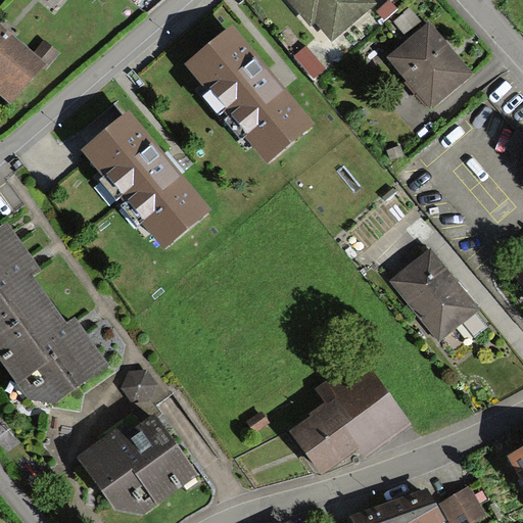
[(378,4),(373,0),(285,0),(311,29),(316,25),(332,43),(378,4)]
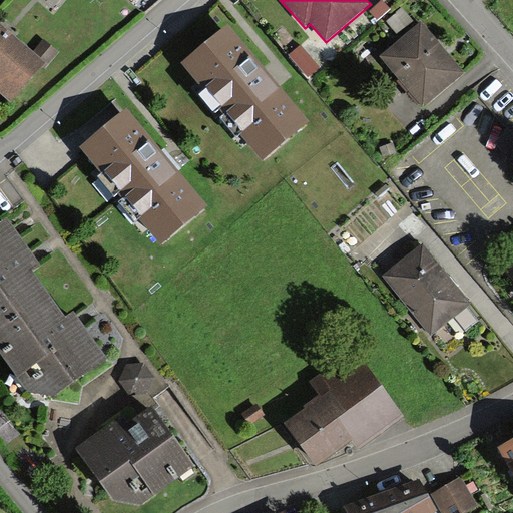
[(386,9),(380,2),(371,11),(376,17),(386,9)]
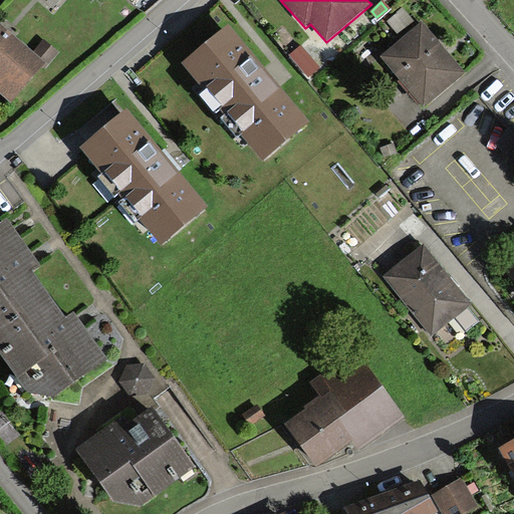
[(422,23),(380,57),(425,108),(466,74),(422,23)]
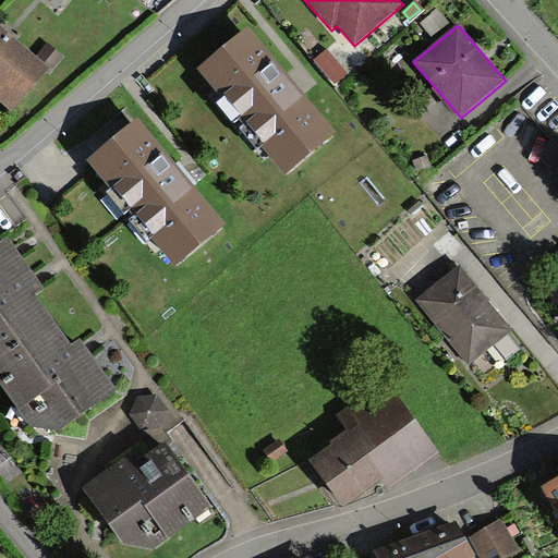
[(0,27),(0,107),(12,118),(65,58),(47,41),(34,57),(0,27)]
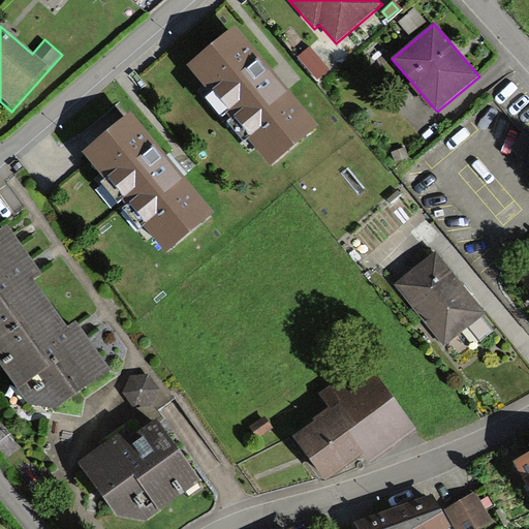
[(235,33),(188,71),(271,172),(317,133),(235,33)]
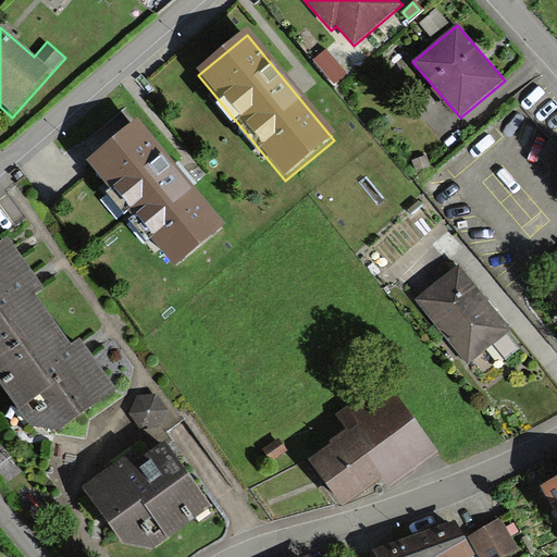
[(138,126),(89,166),(175,269),(224,227),(138,126)]
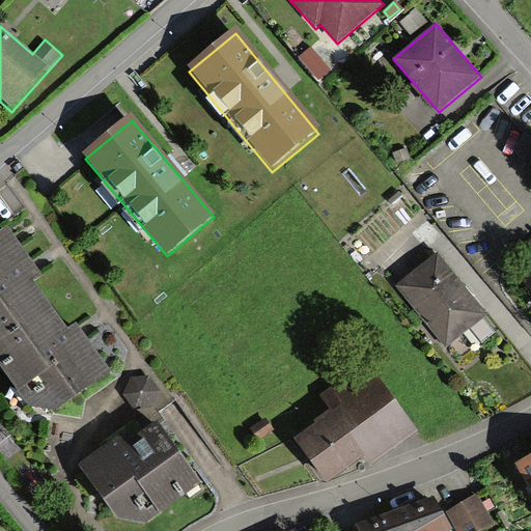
[(0,344),(49,310),(32,287),(40,281),(7,233),(0,238),(0,344)]
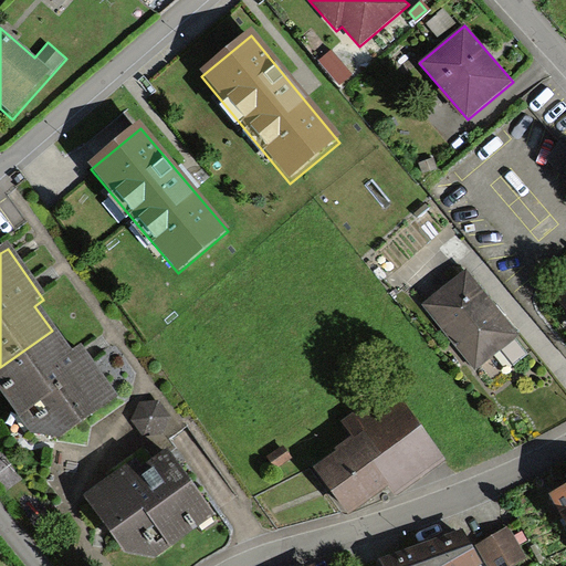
[(463,274),(423,307),(477,371),(516,337),(463,274)]
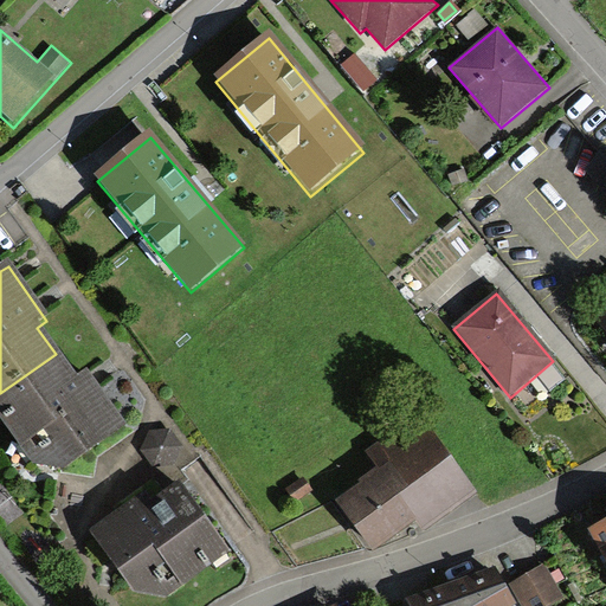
[(605,303),(592,318),(605,333),(605,303)]
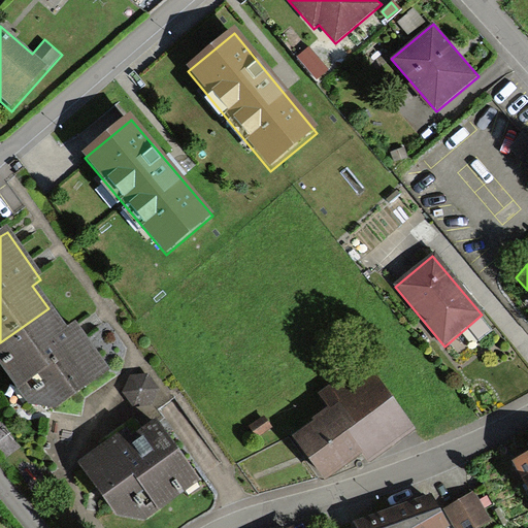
[(66,332),(48,308),(0,342),(0,370),(24,404),(56,413),(109,374),(74,327),(66,332)]
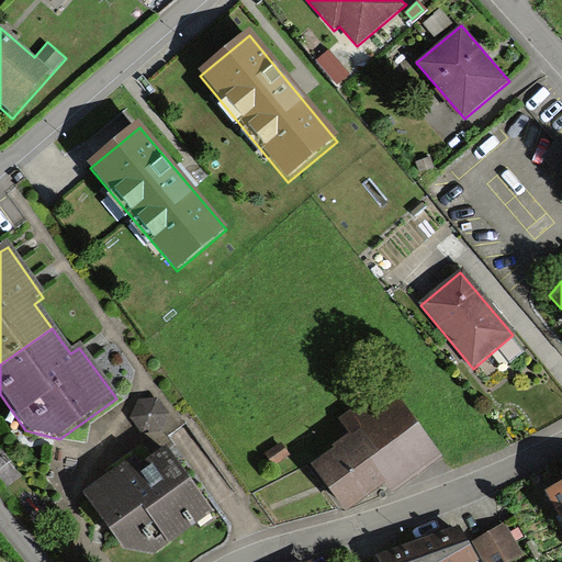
[(359,429),(333,449),(336,452),(313,470),(347,515),(389,483),(395,492),(437,460),(383,392),(349,417),(359,429)]
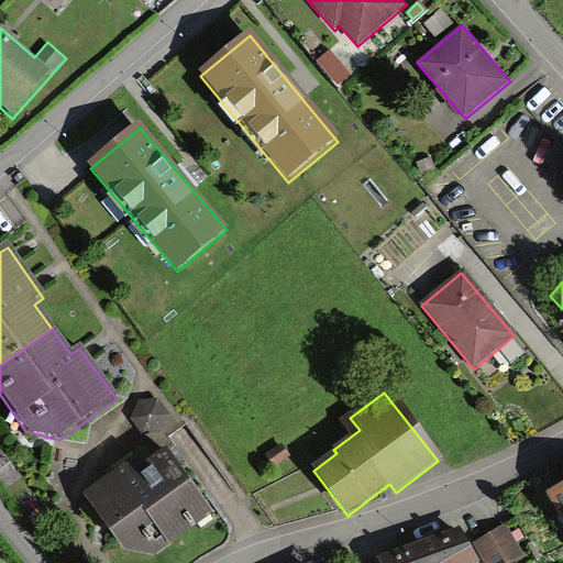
[(158,400),(139,403),(131,420),(141,434),(162,433),(169,416),(158,400)]
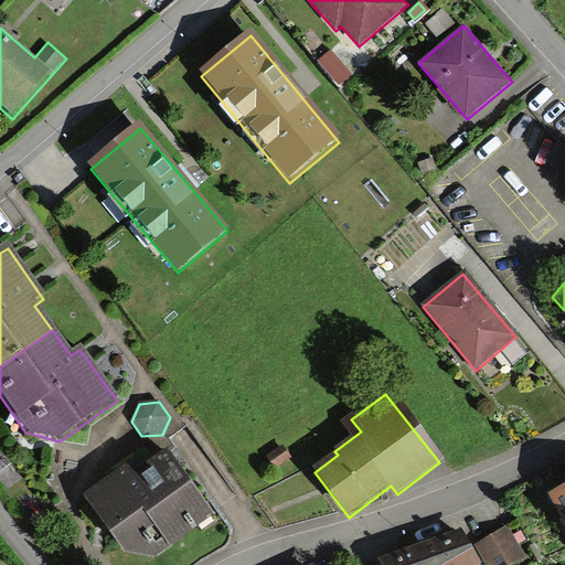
[(159,445),(85,498),(126,556),(157,561),(214,520),(159,445)]
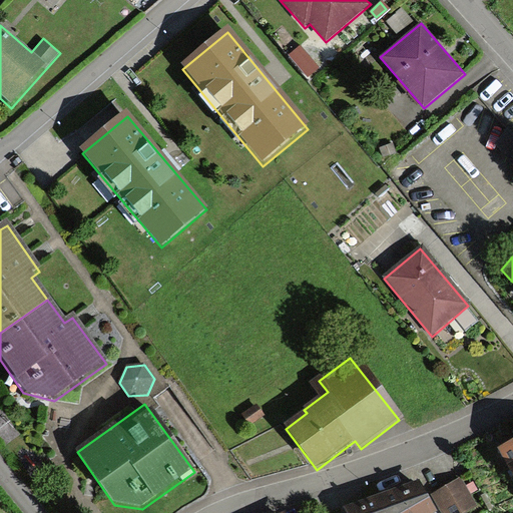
[(255,405),(244,413),(249,420),(262,412),(255,405)]
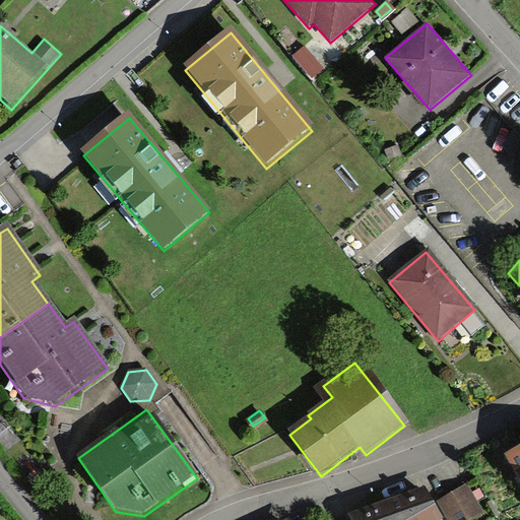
[(519,444),(505,453),(519,478),(519,444)]
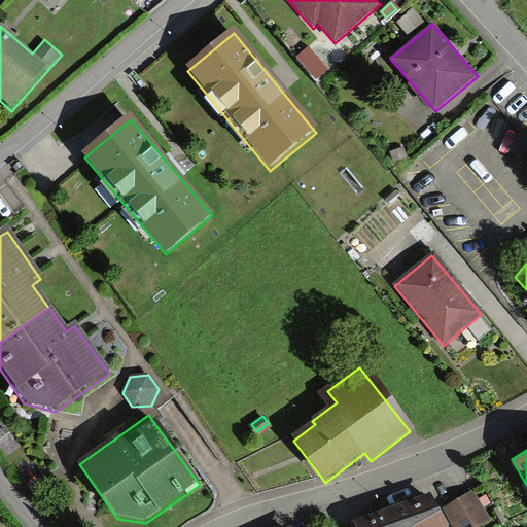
[(473,491),(444,507),(454,526),(476,526),(490,520),(473,491)]
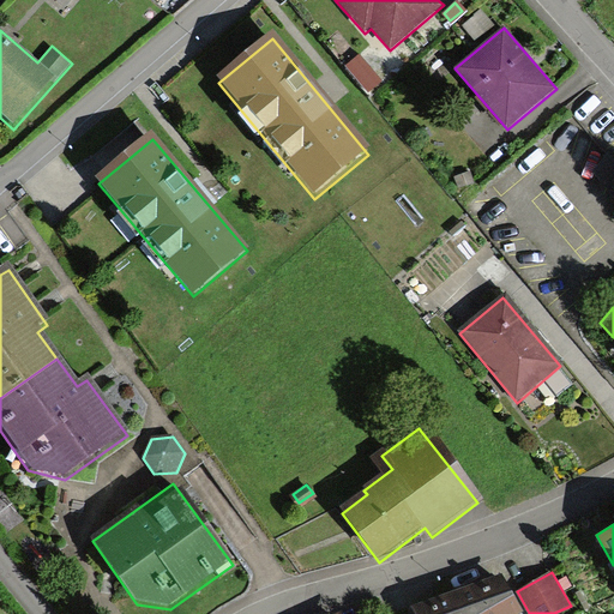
[(501,575),(451,590),(464,613),(517,613),(522,612),(511,593),(501,575)]
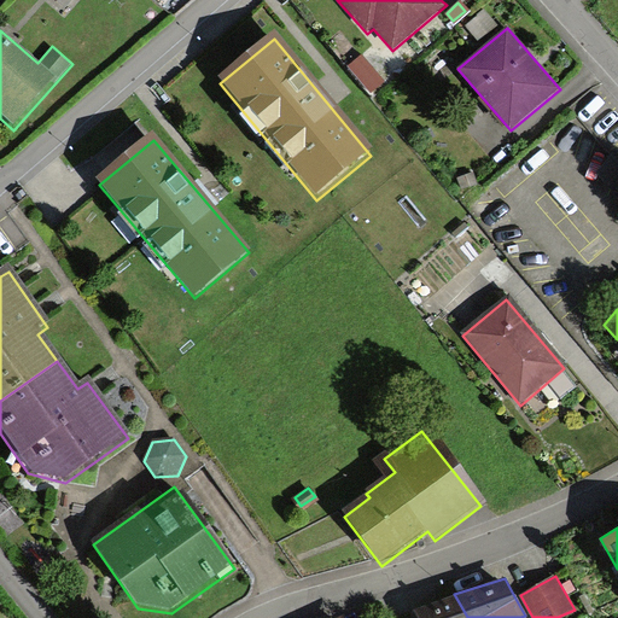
[(417,617),(467,617),(454,594),(413,611),(417,617)]
